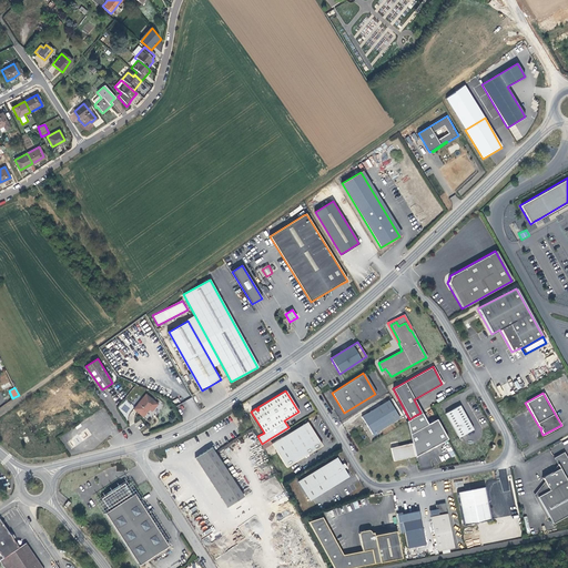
[(146,395),(134,408),(144,417),(150,409),(153,412),(159,404),(146,395)]
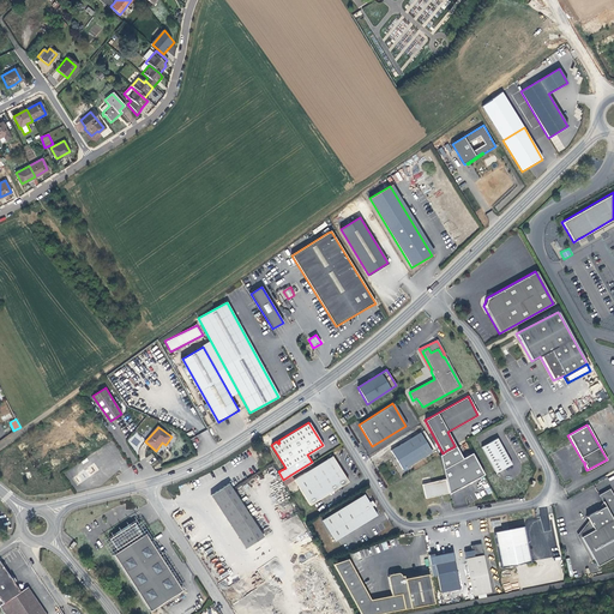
[(401,469),(431,452),(419,432),(389,450),(401,469)]
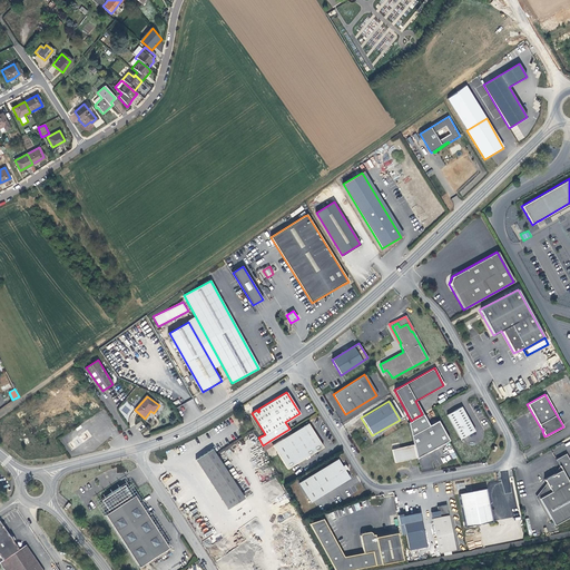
[(125,416),(134,409),(127,402),(118,409),(125,416)]
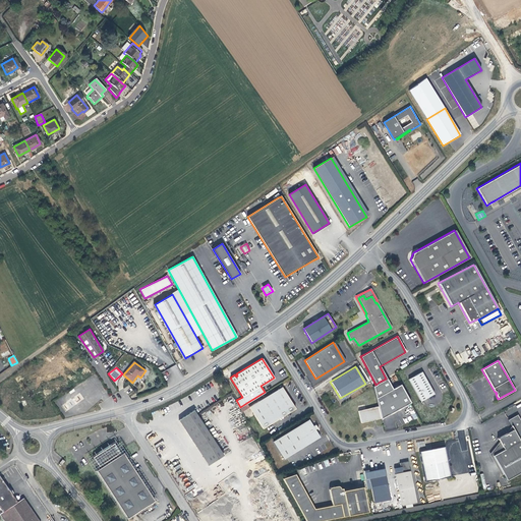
[(408,379),(420,401),(433,394),(421,371),(408,379)]
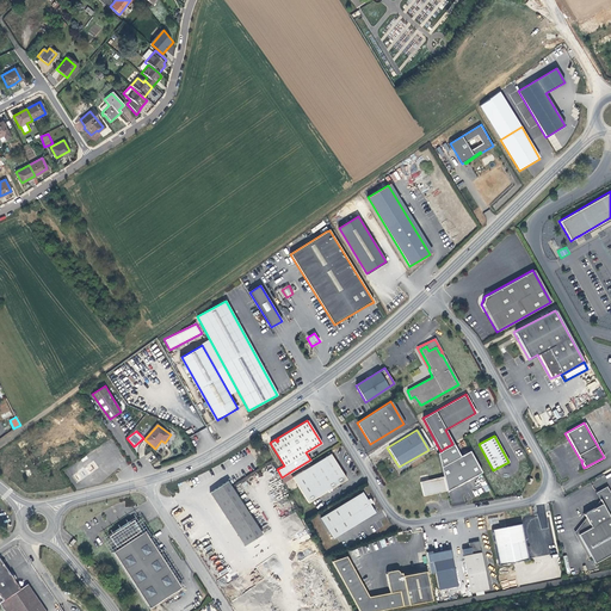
[(452,444),(445,448),(440,451),(436,454),(442,476),(445,491),(446,492),(464,482),(481,473),(468,450),(458,456),(452,444)]
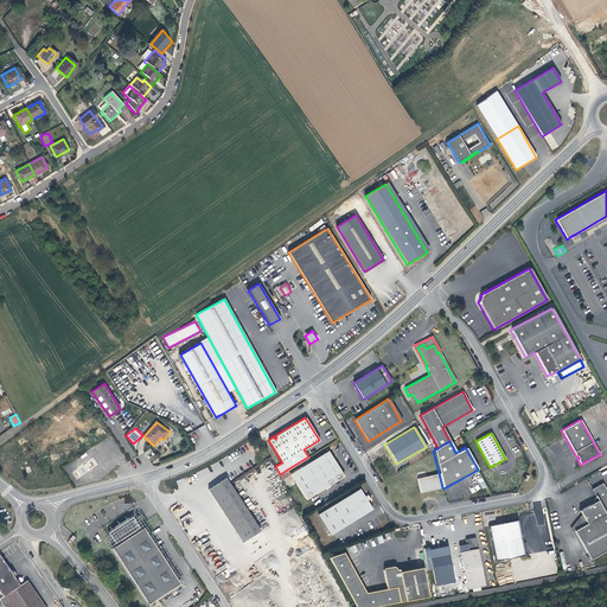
[(328,451),(291,474),(306,499),(344,475),(328,451)]
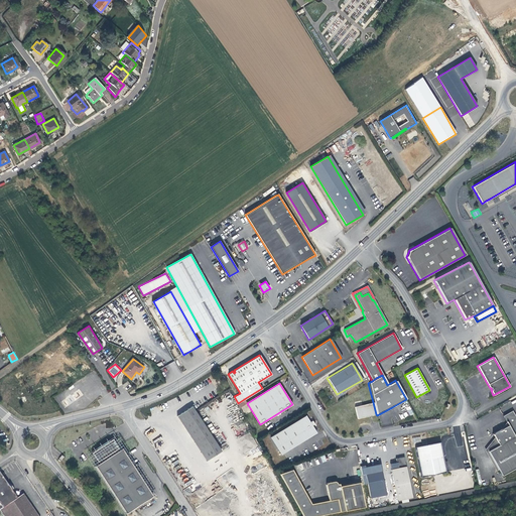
[(76,401),(72,396),(72,395),(61,402),(66,408),(76,401)]
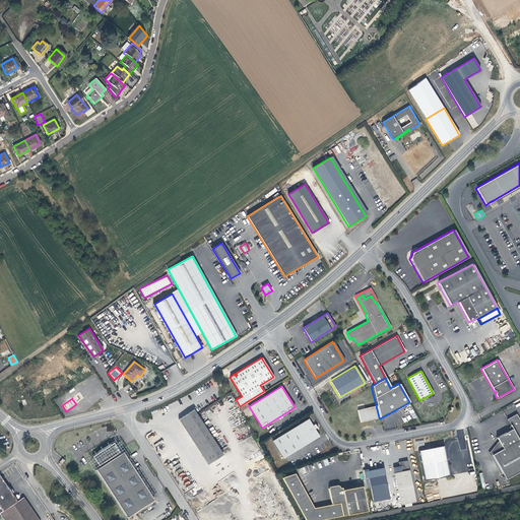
[(240,406),(242,410),(249,406),(246,402),(240,406)]
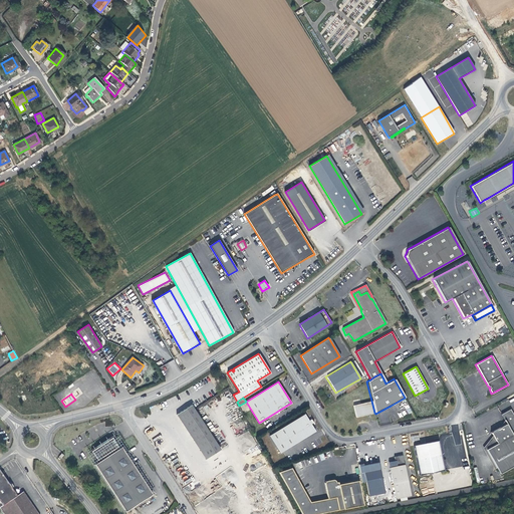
[(371,401),(364,403),(352,406),(355,418),(371,414),(374,413),(371,401)]
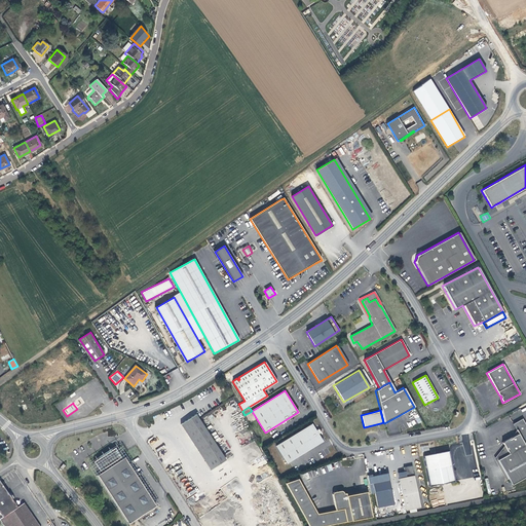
[(198,451),(214,441),(195,412),(180,422),(198,451)]
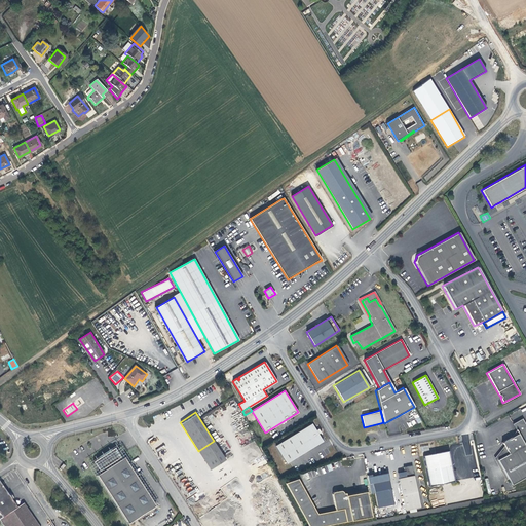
[(511,485),(513,485),(525,477),(525,426),(522,419),(512,424),(516,430),(518,435),(510,439),(501,443),(503,446),(509,455),(497,460),(508,480),(511,485)]
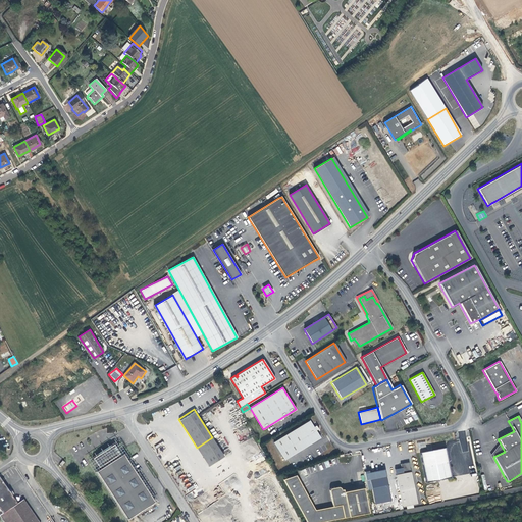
[(310,420),(273,442),(284,460),(320,437),(316,430),(318,429),(316,425),(314,426),(310,420)]
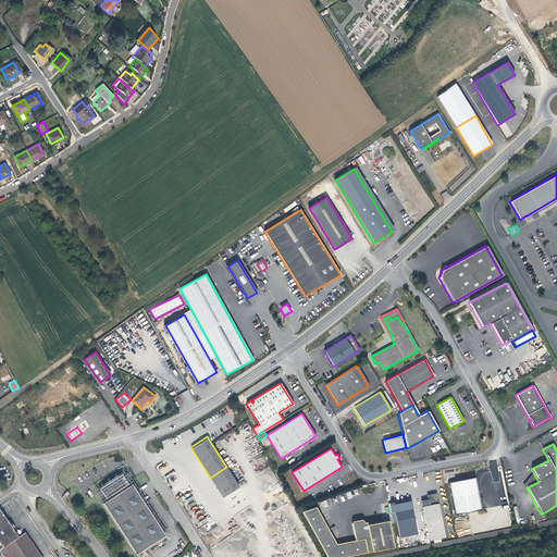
[(238,485),(226,467),(210,478),(222,496),(238,485)]
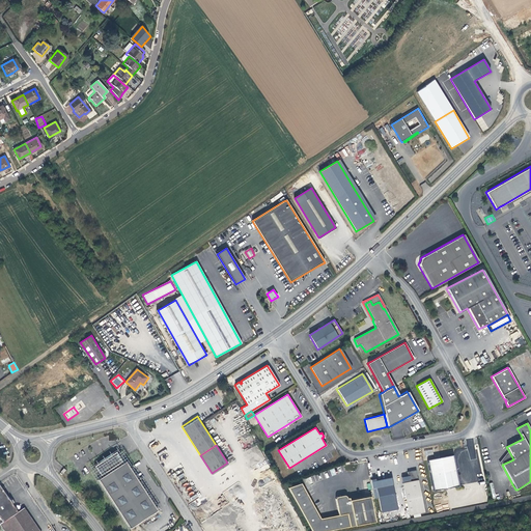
[(509,485),(512,484),(502,465),(513,459),(508,450),(498,464),(509,485)]
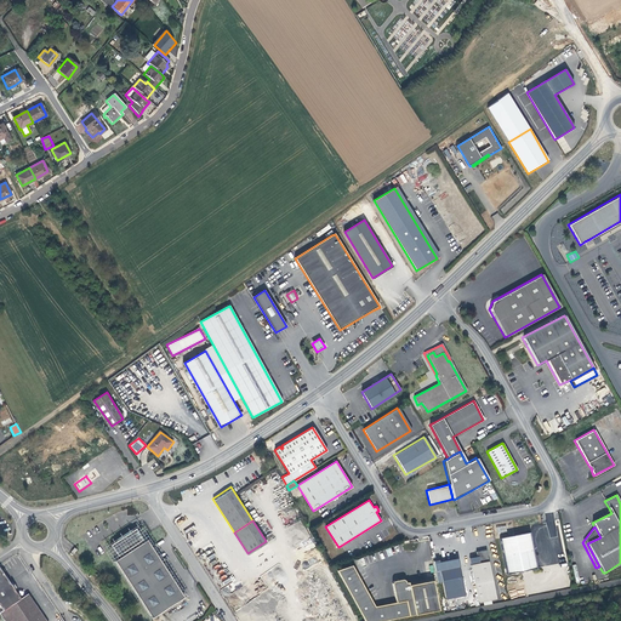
[(137,536),(140,540),(143,537),(135,528),(130,531),(135,537),(137,536)]
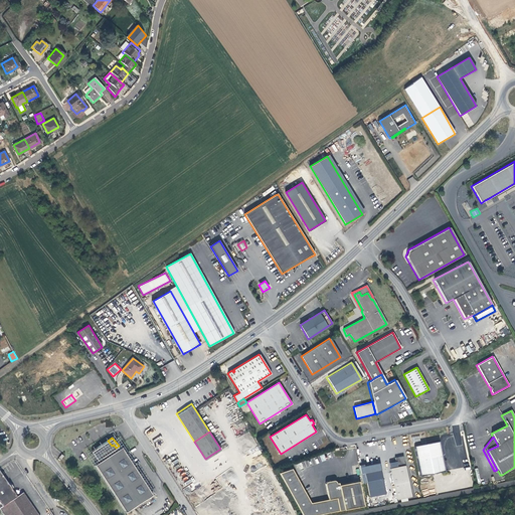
[(122,447),(120,448),(119,446),(116,448),(114,445),(112,446),(108,441),(108,440),(95,448),(97,450),(92,452),(97,460),(100,458),(101,460),(94,465),(126,513),(154,495),(122,447)]
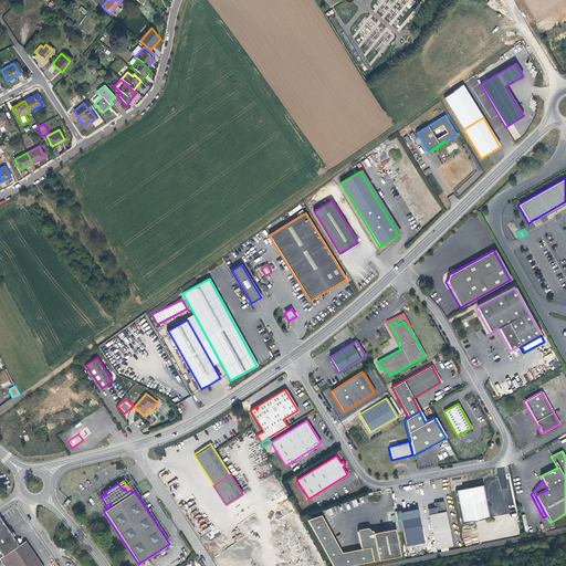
[(462,524),(472,522),(490,519),(483,485),(456,491),(457,495),(462,524)]
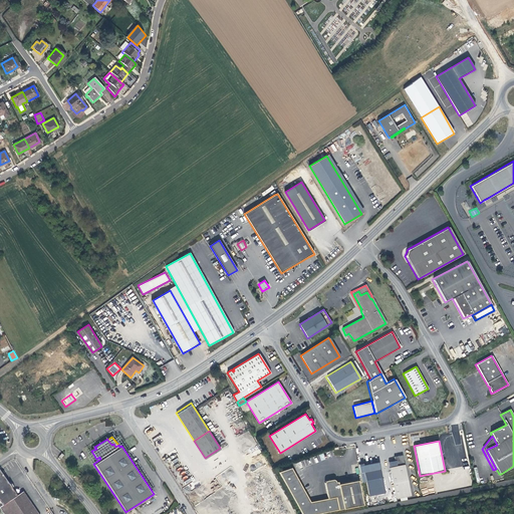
[(411,494),(410,491),(403,454),(394,456),(395,460),(396,466),(390,467),(396,494),(396,497),(411,494)]
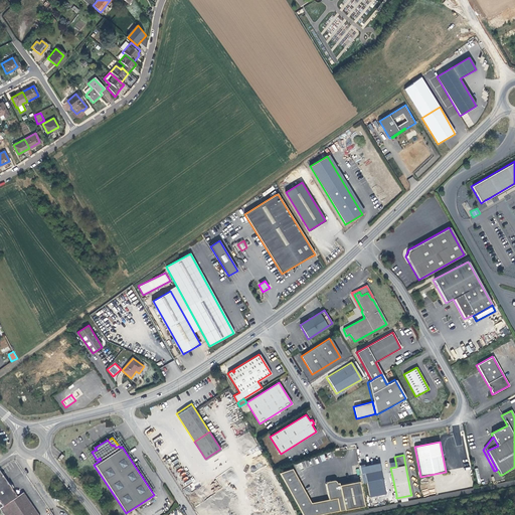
[(297,463),(298,469),(326,462),(325,456),(297,463)]
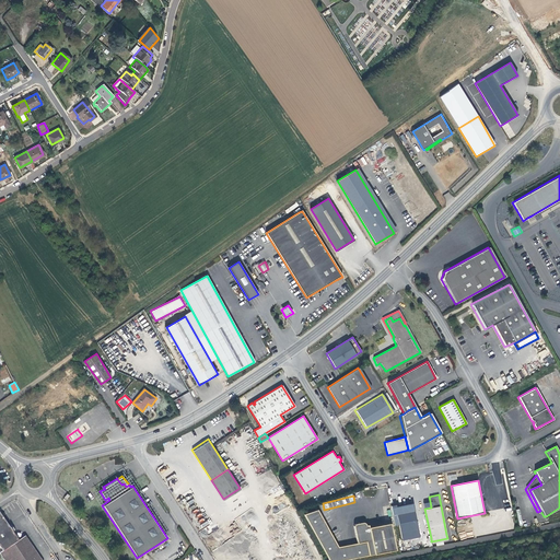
[(396,506),(403,540),(420,537),(413,503),(396,506)]
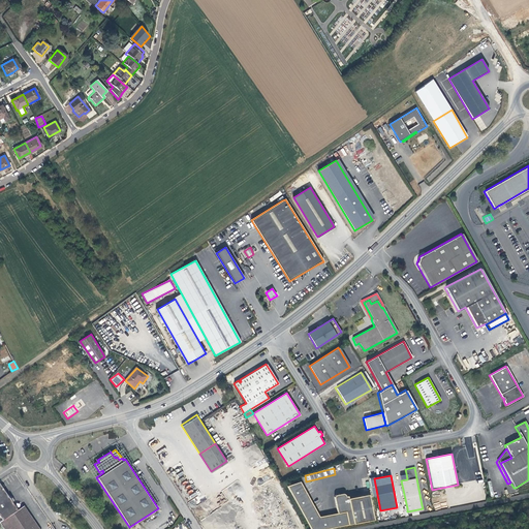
[(287,486),(310,527),(310,528),(325,528),(372,520),(372,516),(369,494),(348,498),(348,496),(346,496),(345,495),(344,494),(336,495),(335,497),(338,514),(319,517),(301,481),(287,486)]
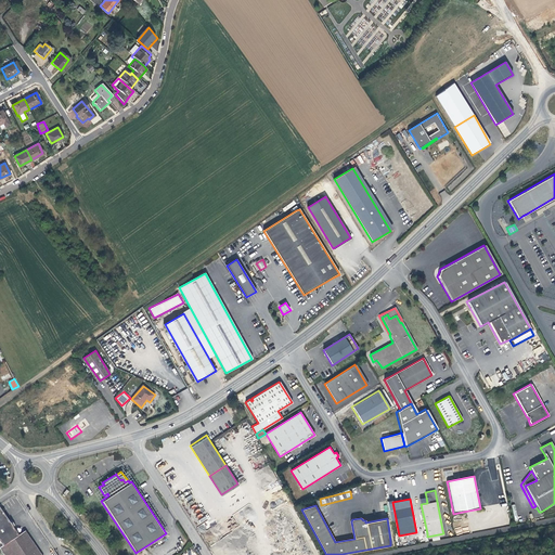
[(20,536),(0,506),(0,541),(3,546),(0,547),(0,549),(3,554),(41,554),(26,531),(20,536)]
